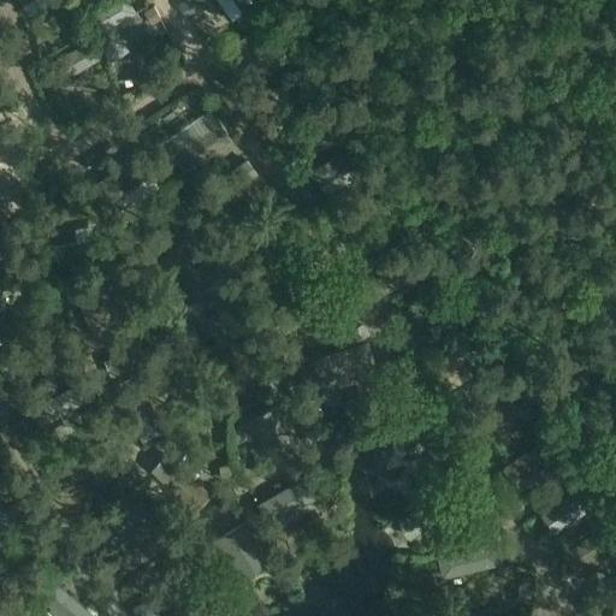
[(110,58),(128,48),(114,25),(135,13),(128,0),(117,0),(87,17),(110,58)]
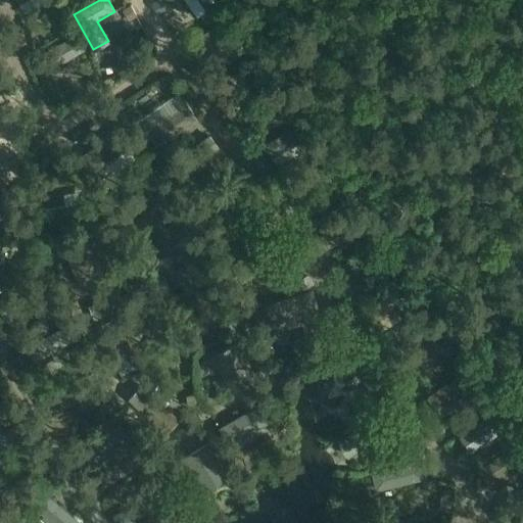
[(158,0),(153,4),(159,13),(168,7),(161,0),(158,0)]
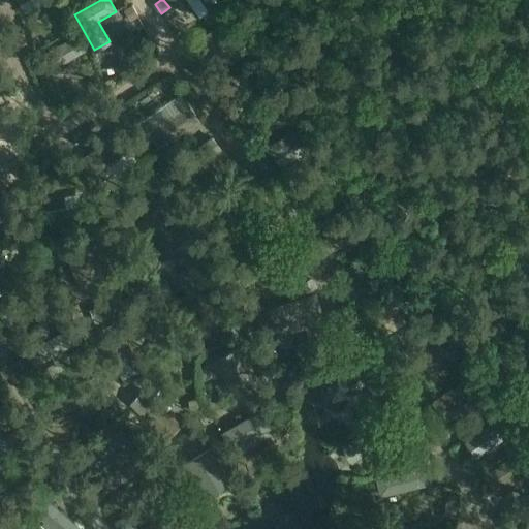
[(186,39),(224,14),(216,2),(179,27),(186,39)]
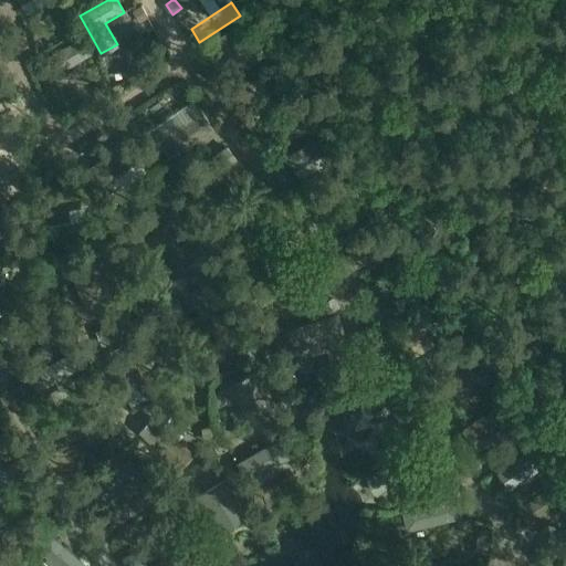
[(142,8),(127,16),(133,27),(147,18),(142,8)]
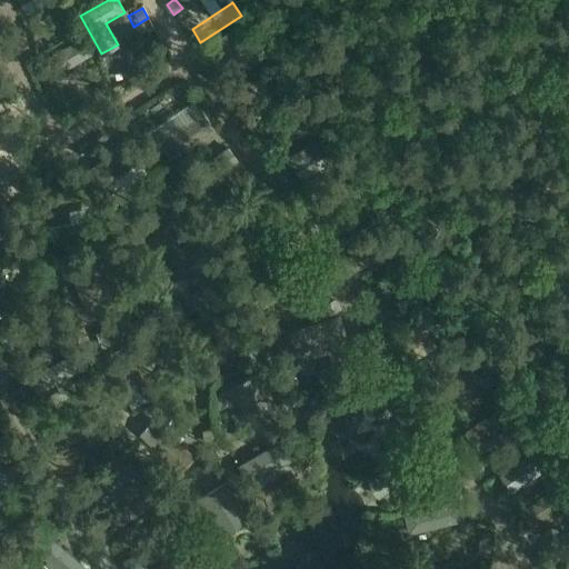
[(93,95),(100,106),(109,101),(103,89),(93,95)]
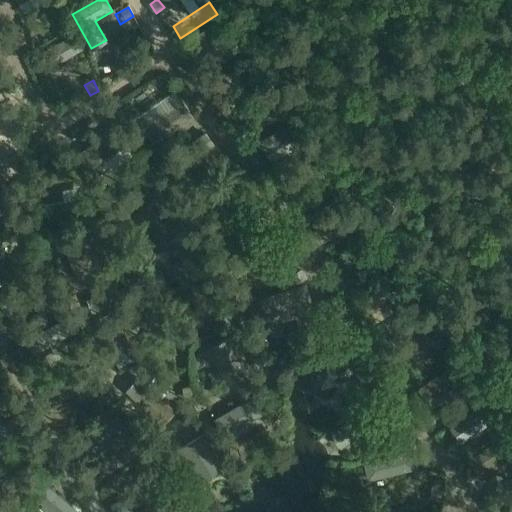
[(259,126),(288,111),(273,85),(245,100),(259,126)]
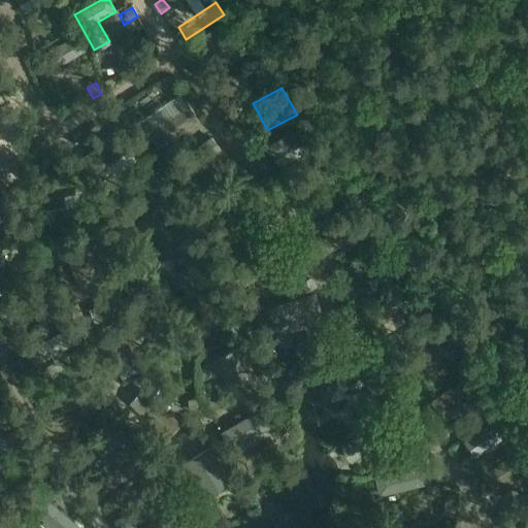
[(189,106),(151,133),(159,145),(197,119),(189,106)]
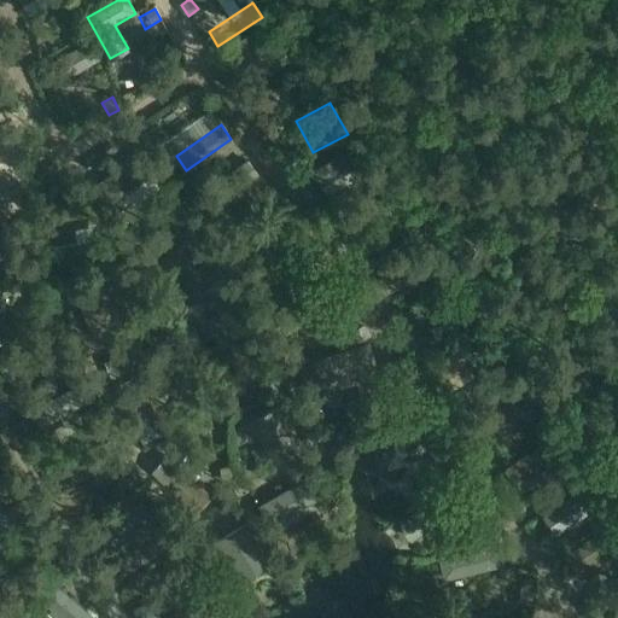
[(362,164),(353,149),(310,172),(319,187),(320,186),(359,165),(362,164)]
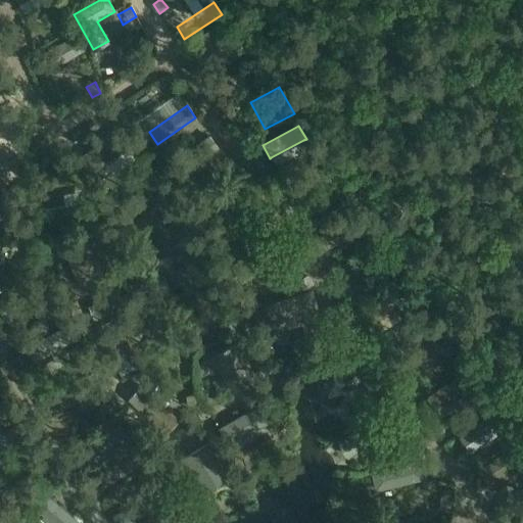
[(82,136),(75,141),(82,151),(88,146),(82,136)]
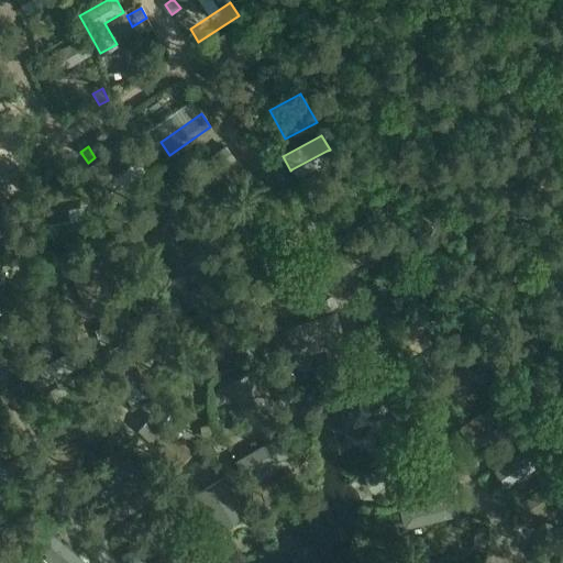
[(235,158),(225,146),(190,173),(200,186),(235,158)]
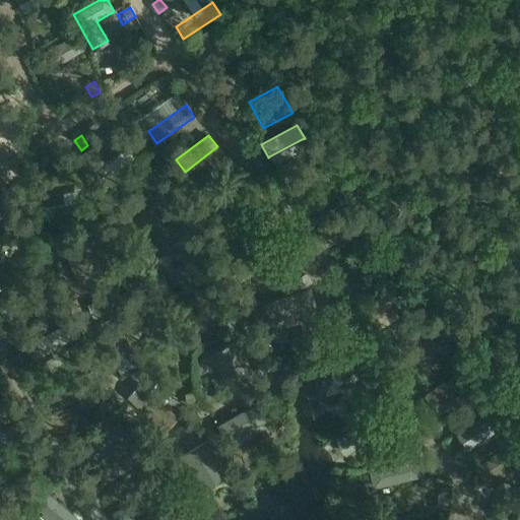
[(163,149),(169,156),(178,150),(172,142),(163,149)]
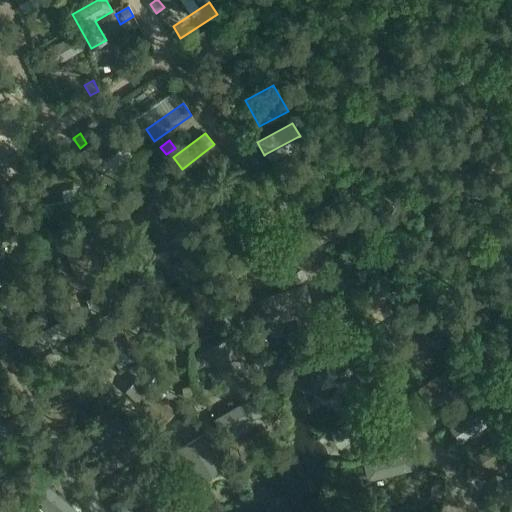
[(227,155),(217,162),(221,169),(231,162),(227,155)]
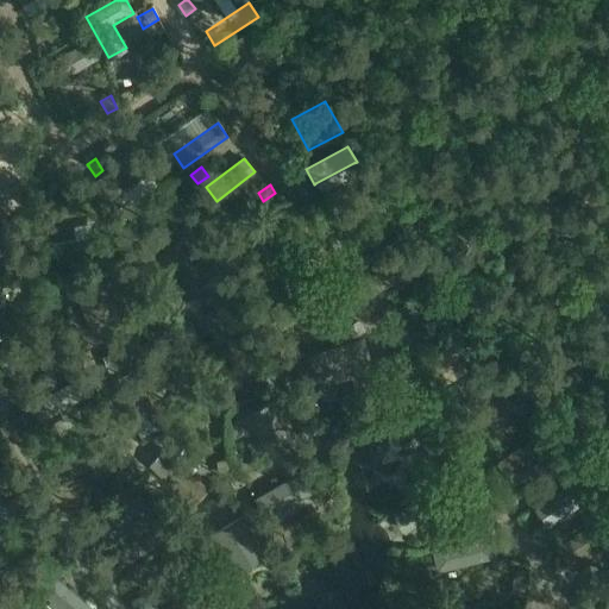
[(29,228),(36,240),(44,236),(37,224),(29,228)]
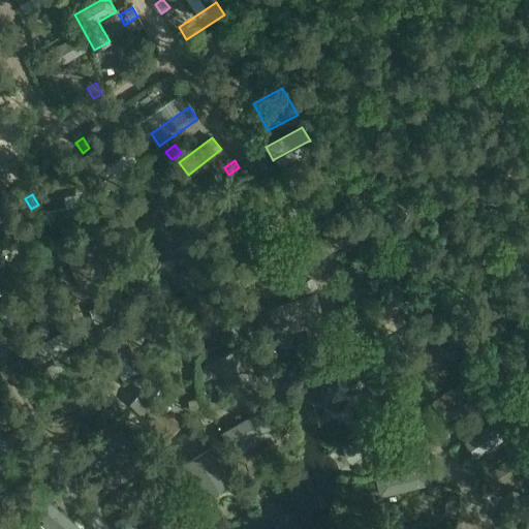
[(3,206),(0,207),(0,221),(9,216),(3,206)]
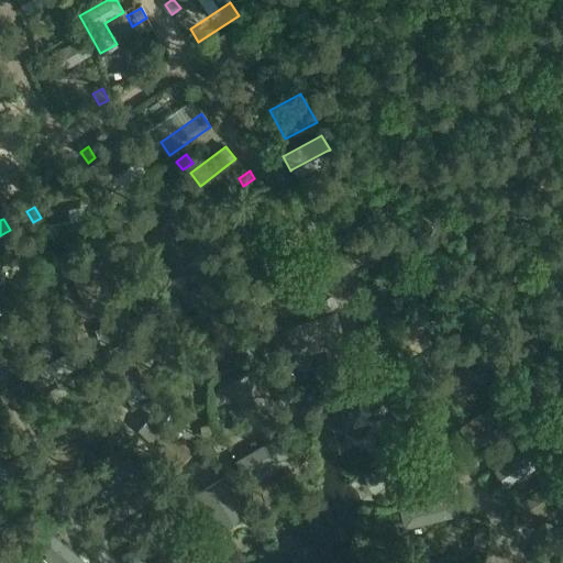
[(396,224),(387,229),(392,236),(400,231),(396,224)]
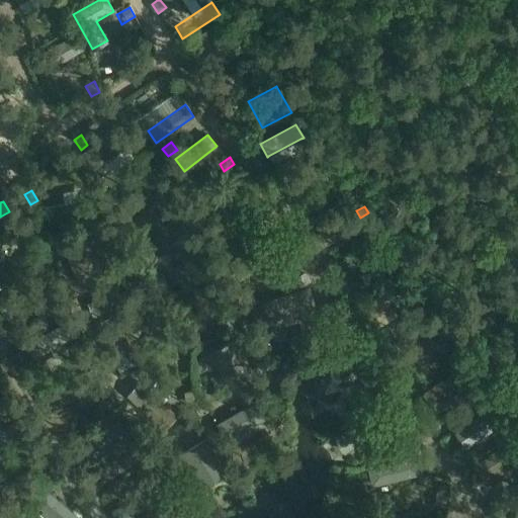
[(0,263),(9,258),(0,244),(10,238),(14,243),(22,238),(18,233),(25,229),(16,214),(0,225),(0,263)]
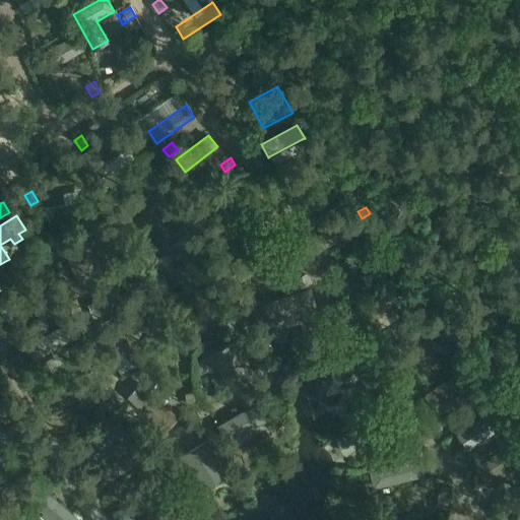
[(324,248),(356,230),(349,216),(316,235),(324,248)]
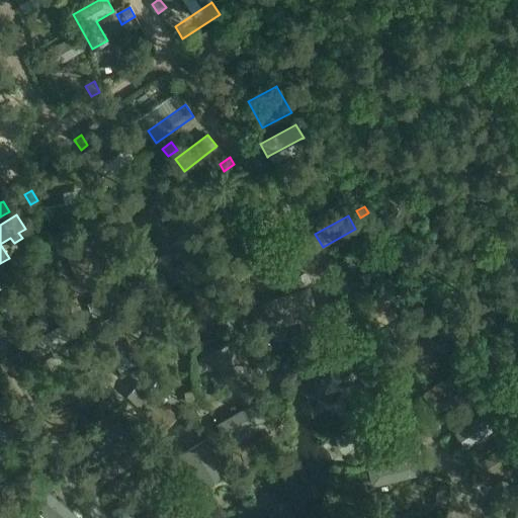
[(241,237),(246,244),(256,237),(252,231),(241,237)]
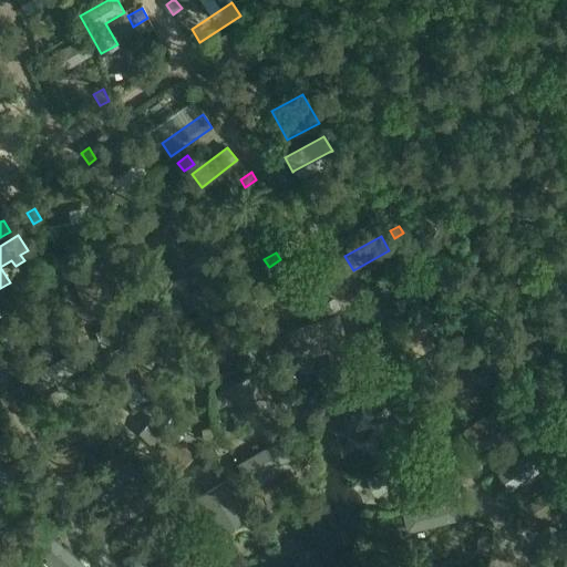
[(61,261),(49,267),(54,278),(65,272),(61,261)]
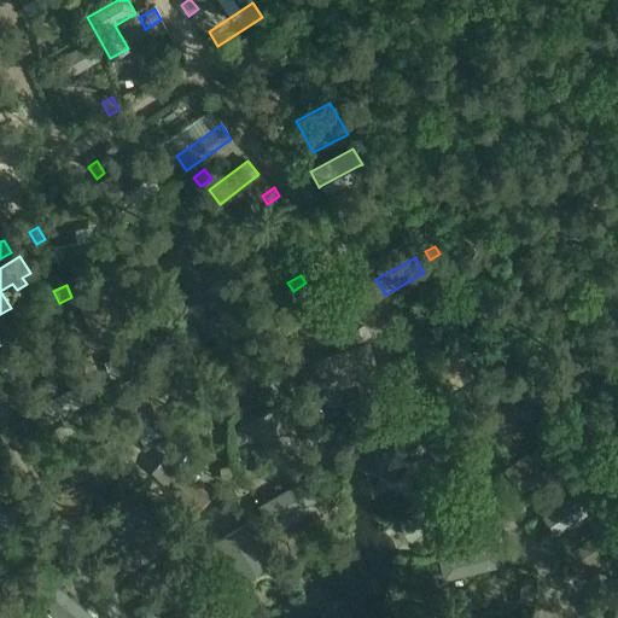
[(350,333),(356,344),(371,334),(365,325),(350,333)]
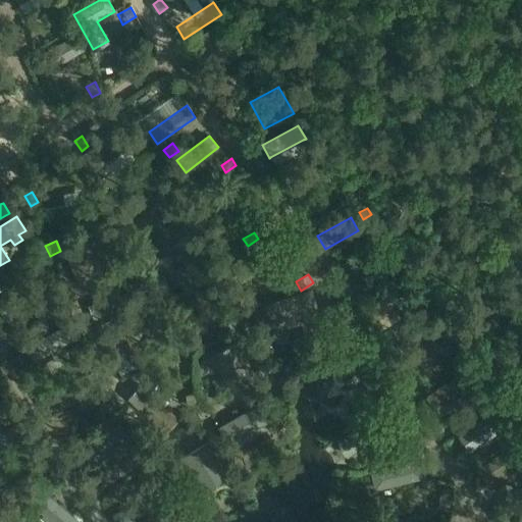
[(374,320),(416,295),(408,280),(366,306),(374,320)]
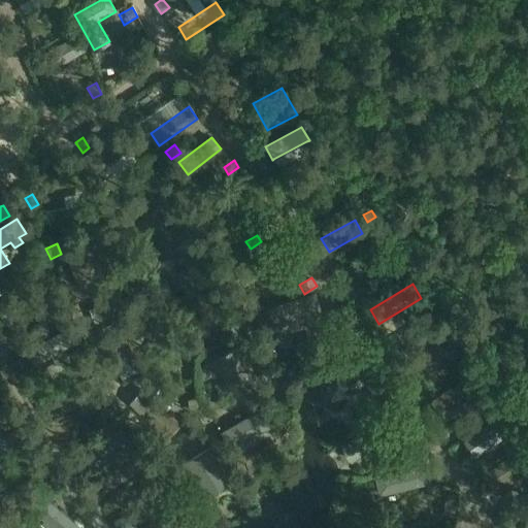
[(106,302),(117,297),(113,291),(103,295),(106,302)]
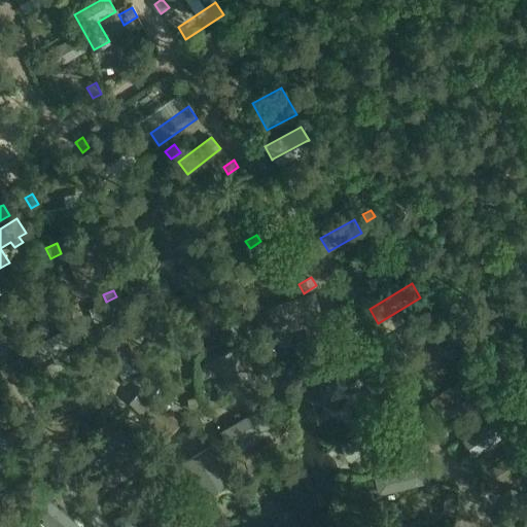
[(275,322),(287,319),(303,314),(307,326),(310,337),(325,331),(314,293),(271,307),(275,322)]
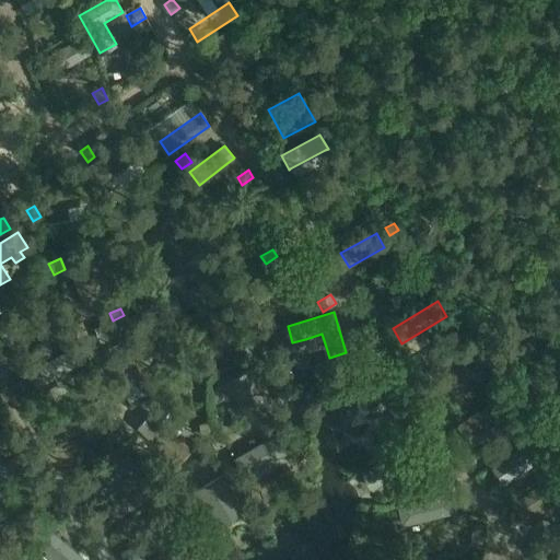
[(456,318),(447,338),(455,341),(464,322),(456,318)]
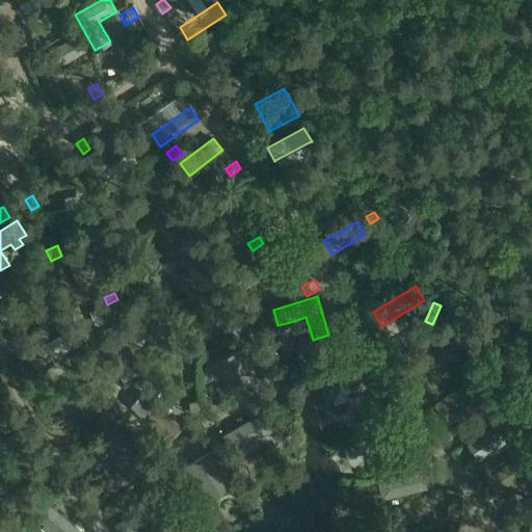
[(121,303),(109,309),(112,316),(124,311),(121,303)]
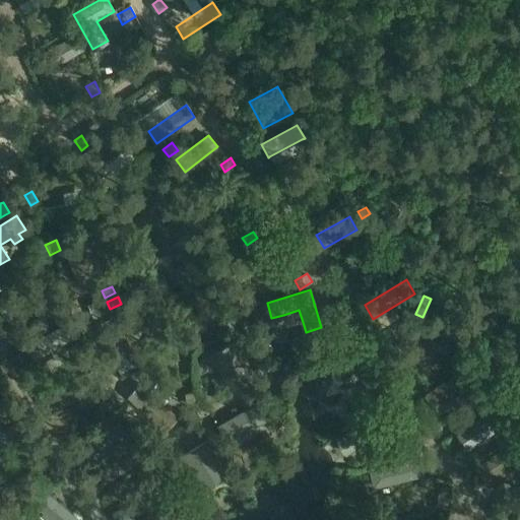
[(58,306),(57,318),(65,318),(66,306),(58,306)]
